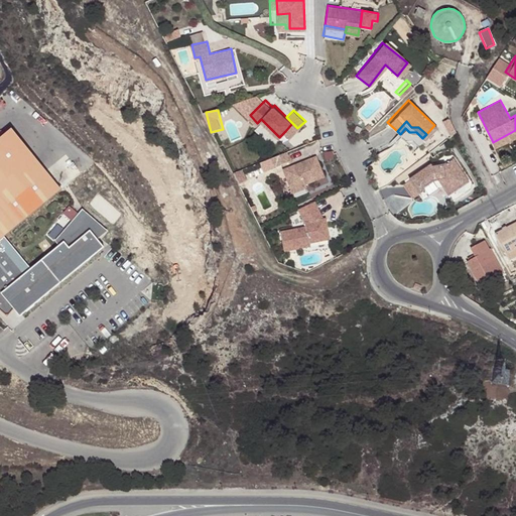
[(297,128),(292,123),(285,131),(290,136),(297,128)]
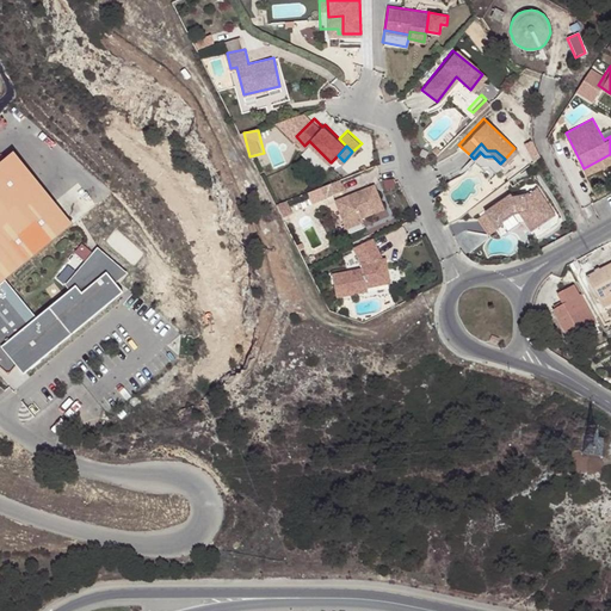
[(610,154),(584,168),(586,173),(610,160),(610,154)]
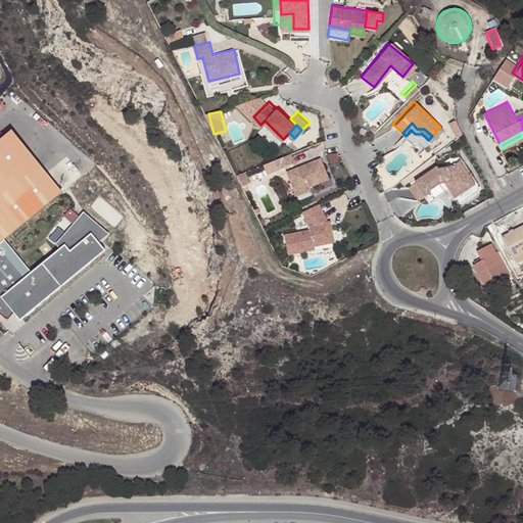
[(11,133),(0,141),(0,316),(7,321),(16,311),(24,319),(105,252),(97,243),(90,234),(96,228),(84,218),(62,242),(64,245),(29,276),(1,243),(61,193),(45,173),(40,177),(28,161),(33,157),(11,133)]
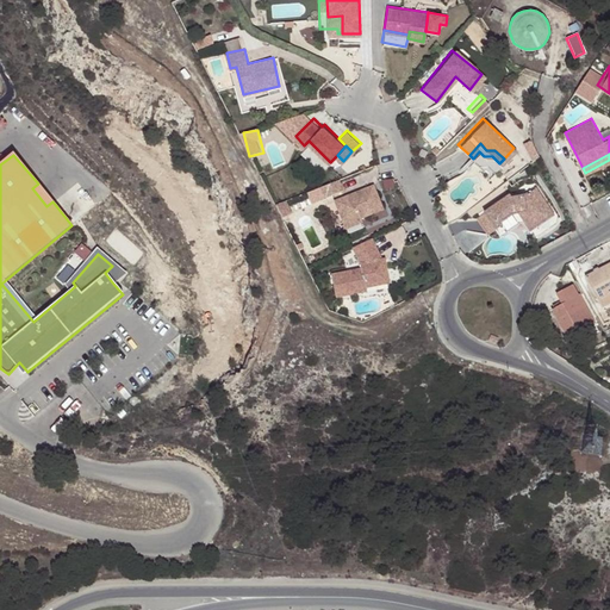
[(340,175),(322,182),(325,193),(343,186),(340,175)]
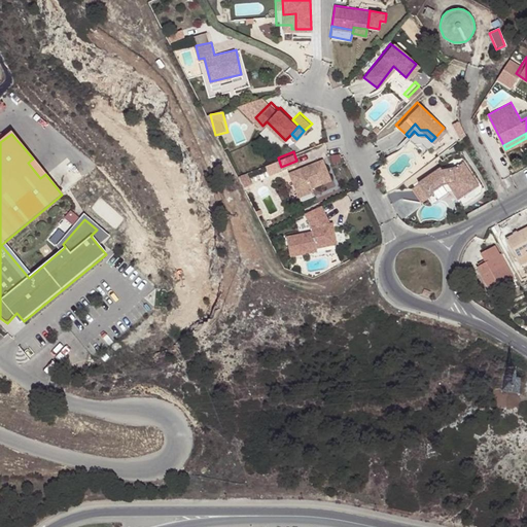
[(323,156),(289,169),(297,189),(312,184),(330,177),(323,156)]
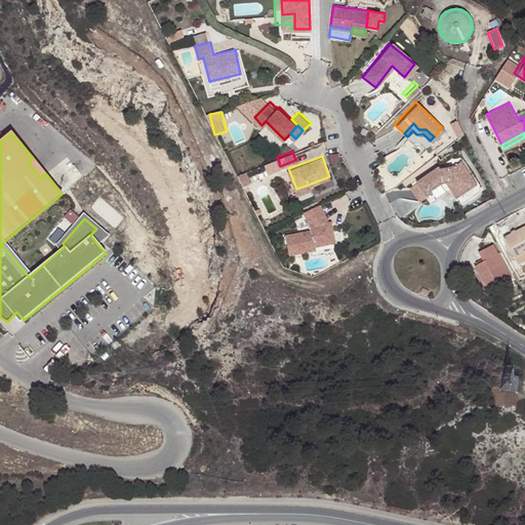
[(40,177),(45,173),(33,158),(28,162),(40,177)]
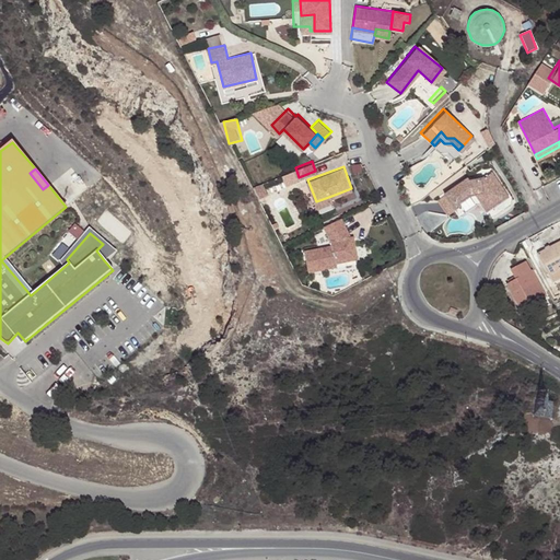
[(468,181),(444,196),(455,211),(459,208),(459,206),(470,198),(476,197),(483,196),(492,209),(509,198),(492,174),(489,175),(469,183),(468,181)]
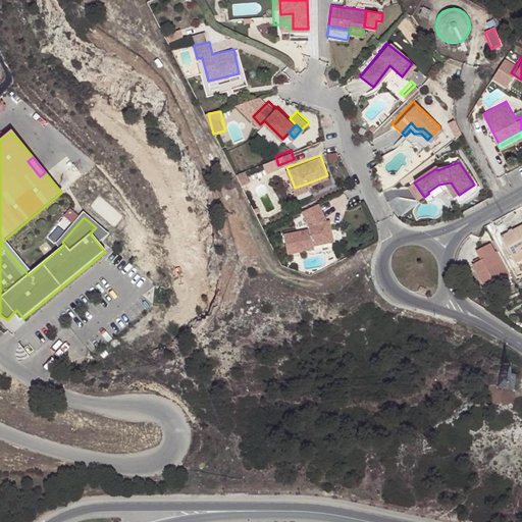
[(246,167),(237,170),(242,181),(251,177),(246,167)]
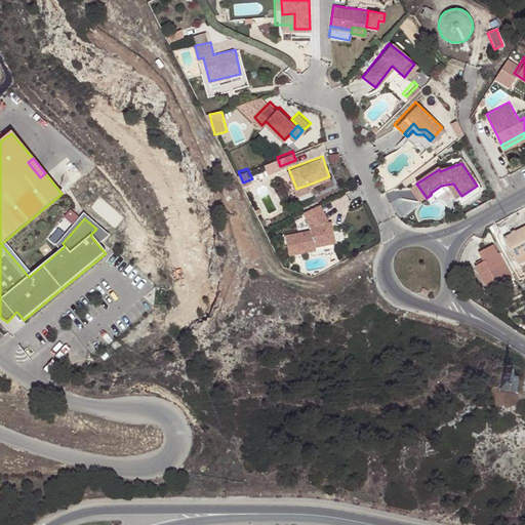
[(311,184),(296,189),(297,193),(312,187),(311,184)]
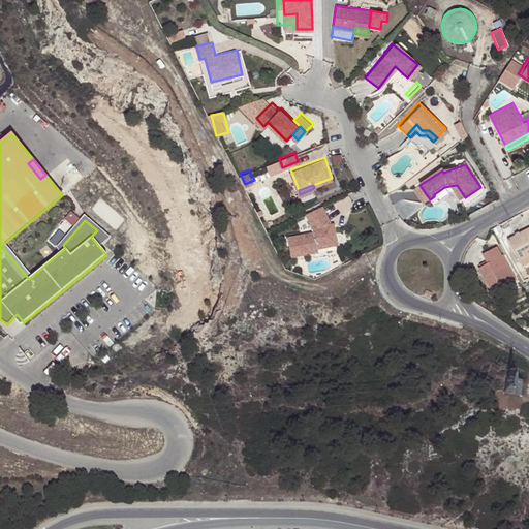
[(419,185),(413,189),(423,205),(430,199),(419,185)]
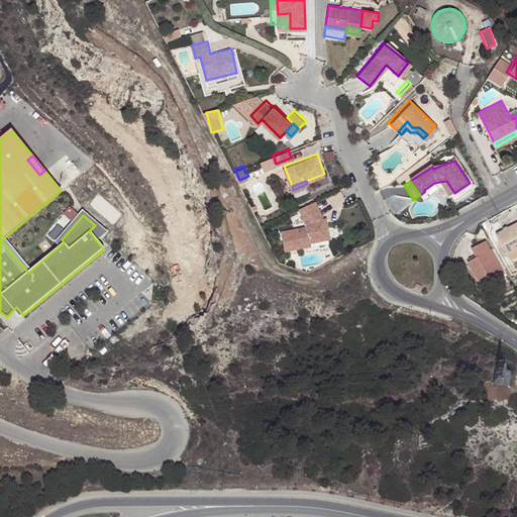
[(446,181),(439,182),(449,196),(454,193),(446,181)]
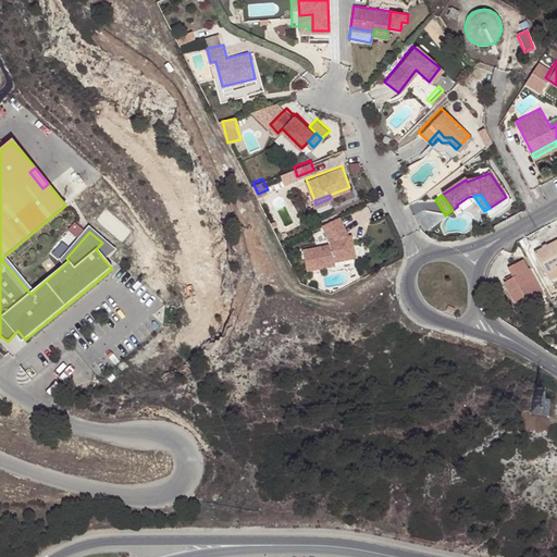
[(341,214),(323,222),(330,237),(331,242),(302,246),(307,267),(334,262),(334,259),(355,256),(353,238),(349,238),(348,234),(349,234),(341,214)]
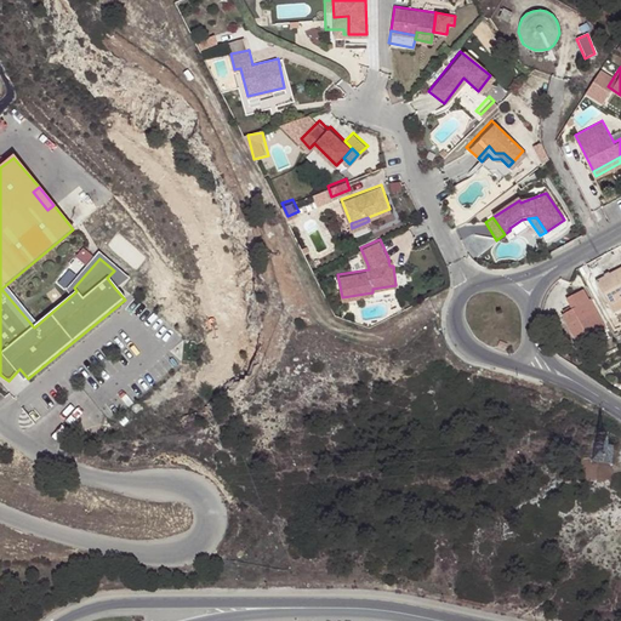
[(90,265),(95,254),(84,248),(78,258),(90,265)]
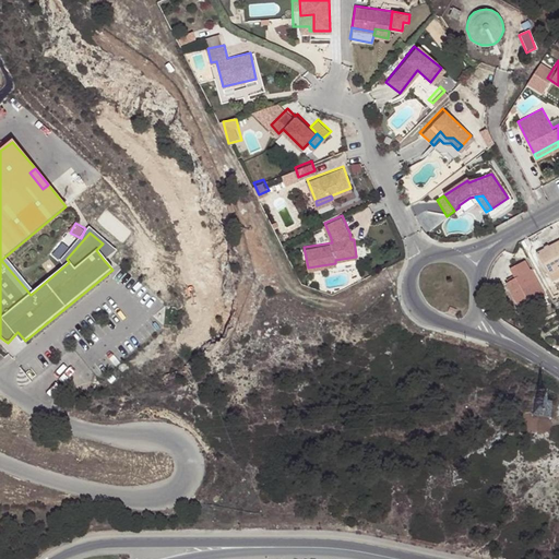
[(550,274),(558,269),(558,238),(538,250),(550,274)]
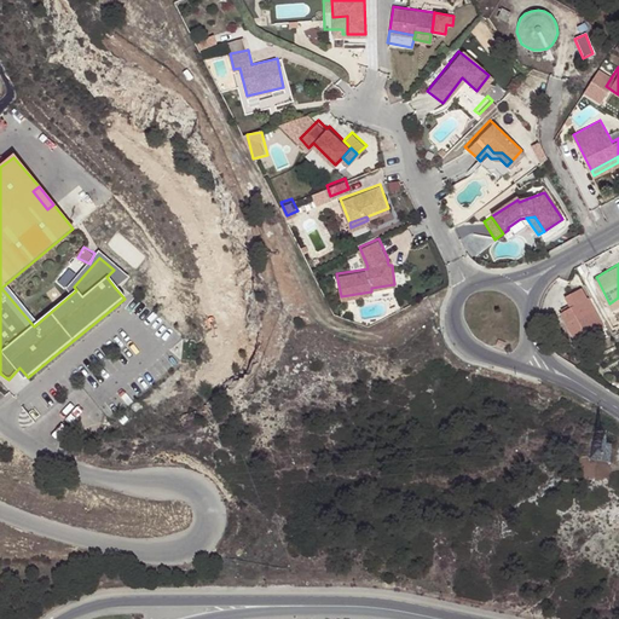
[(114,270),(106,277),(115,288),(123,277),(115,267),(114,270)]
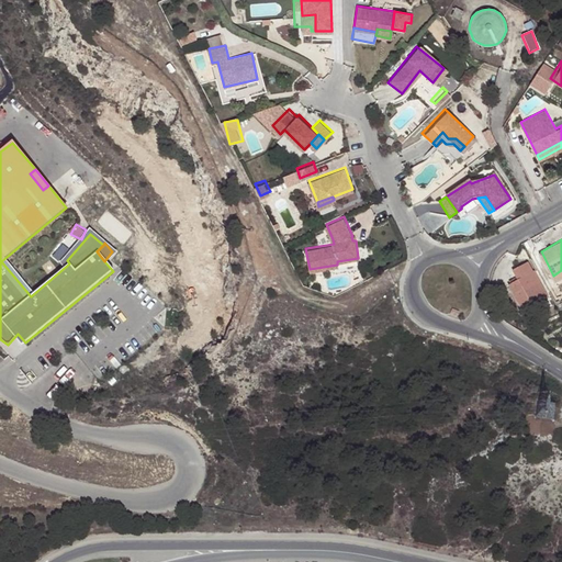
[(529,306),(546,298),(534,271),(540,269),(535,258),(519,267),(524,276),(515,281),(529,306)]
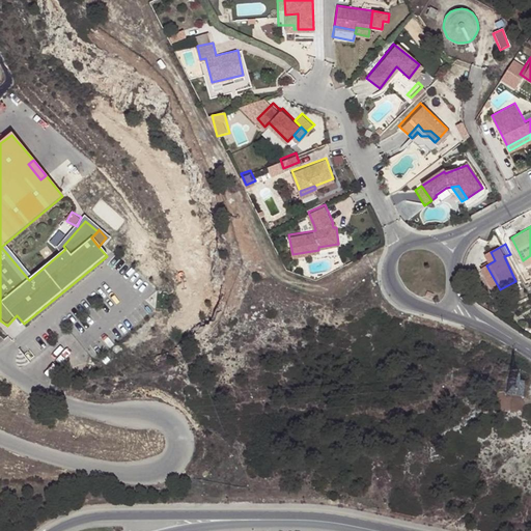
[(504,256),(515,281),(523,277),(510,254),(504,256)]
